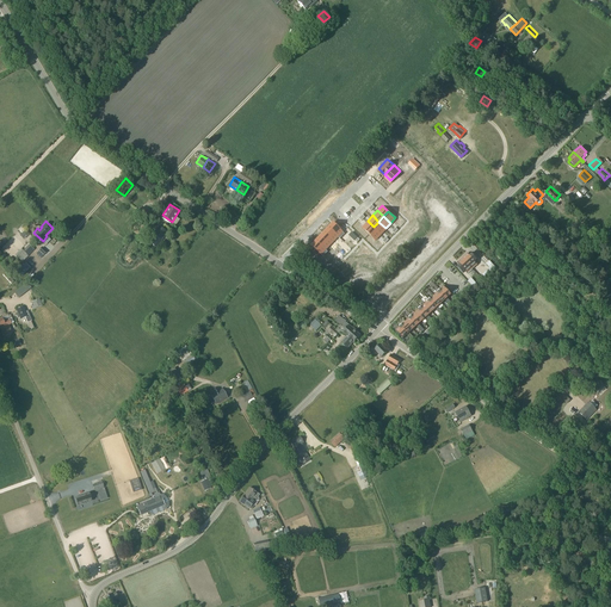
[(334,221),(329,225),(338,234),(343,229),(334,221)]
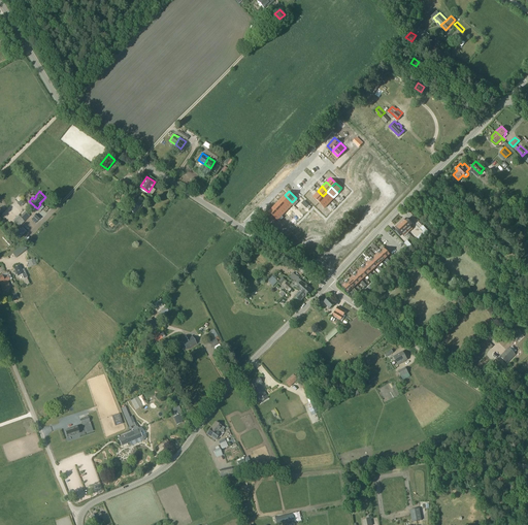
[(318,191),(314,195),(319,200),(323,196),(318,191)]
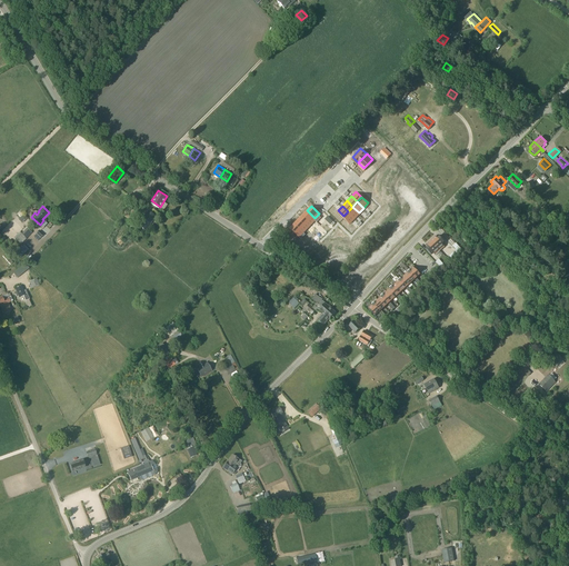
[(352,207),(348,211),(355,217),(359,212),(352,207)]
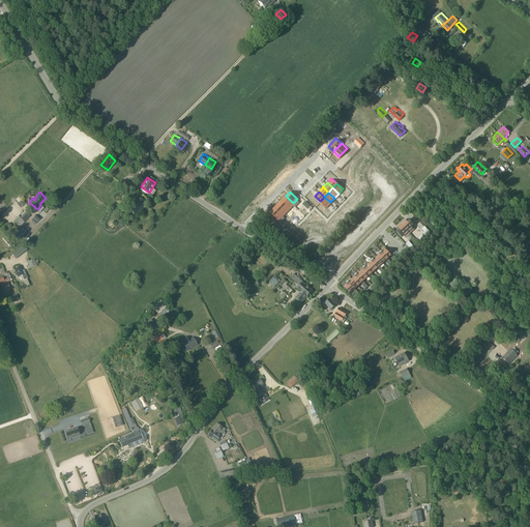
[(127,208),(136,213),(145,199),(138,194),(127,208)]
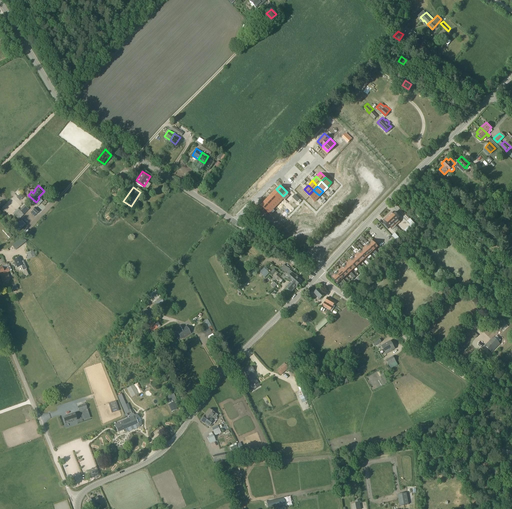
[(276,189),(272,193),(280,200),(283,196),(276,189)]
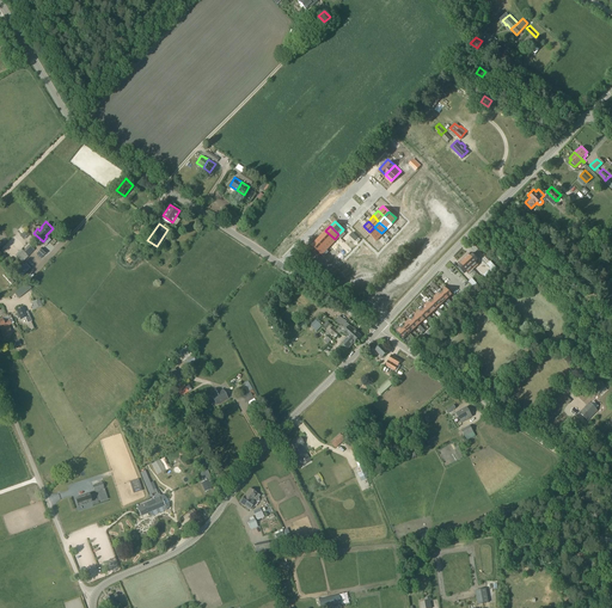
[(374,227),(369,232),(377,238),(381,233),(374,227)]
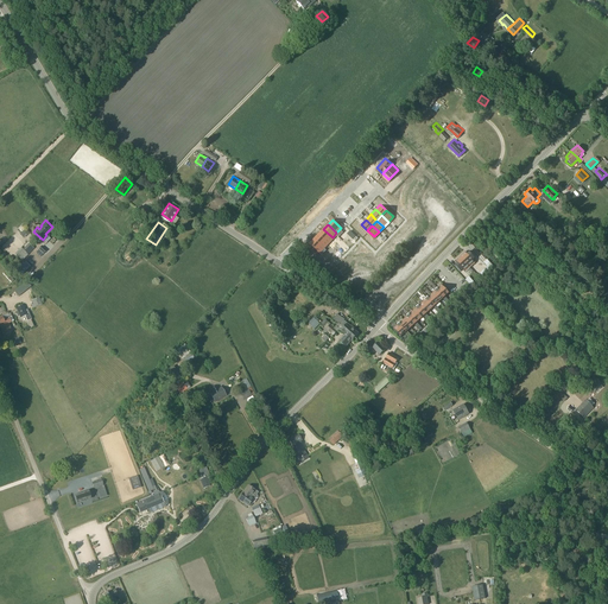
[(323,229),(320,234),(328,242),(333,237),(323,229)]
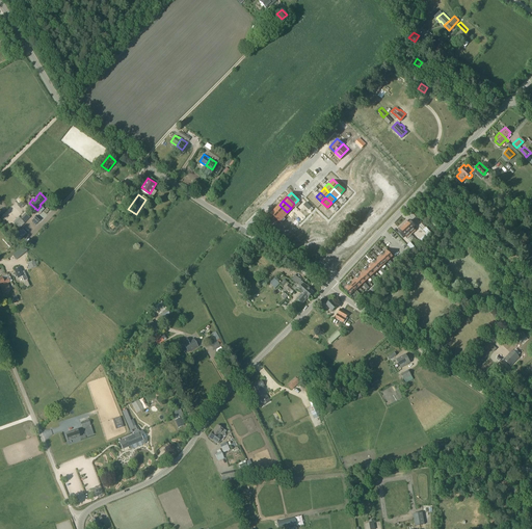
[(280,205),(275,208),(284,215),(287,212),(280,205)]
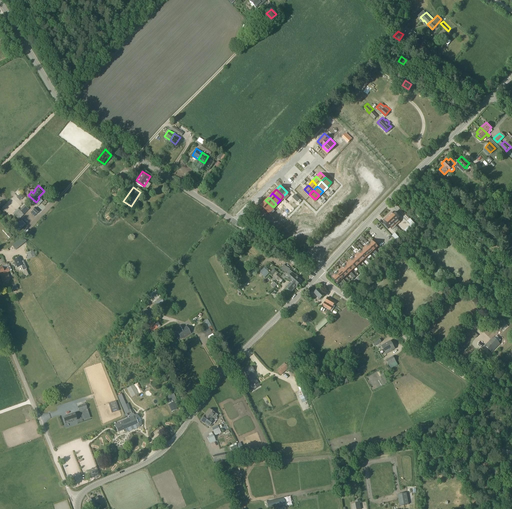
[(265,200),(262,204),(269,211),(273,207),(265,200)]
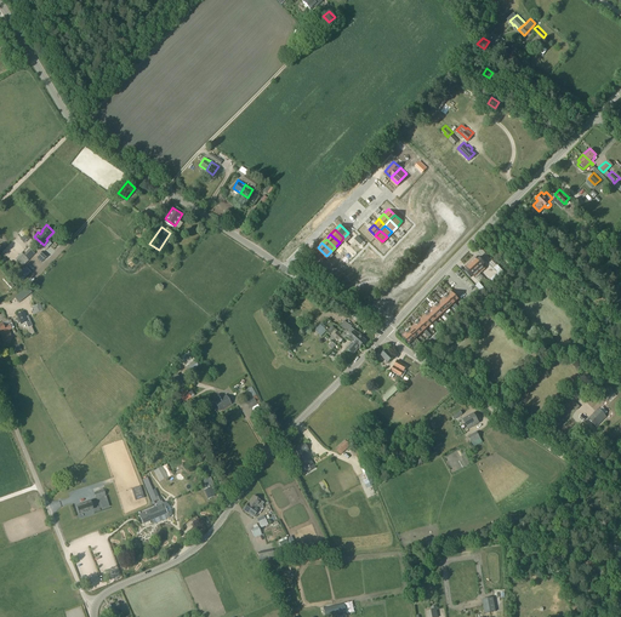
[(47,252),(43,249),(36,255),(41,258),(44,256),(44,257),(47,252)]
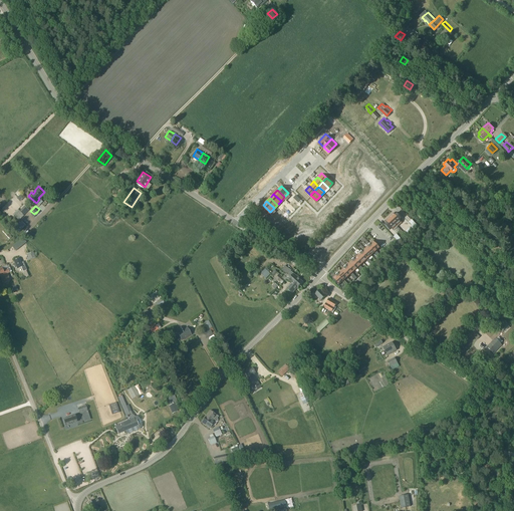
[(18,208),(13,213),(16,216),(22,211),(18,208)]
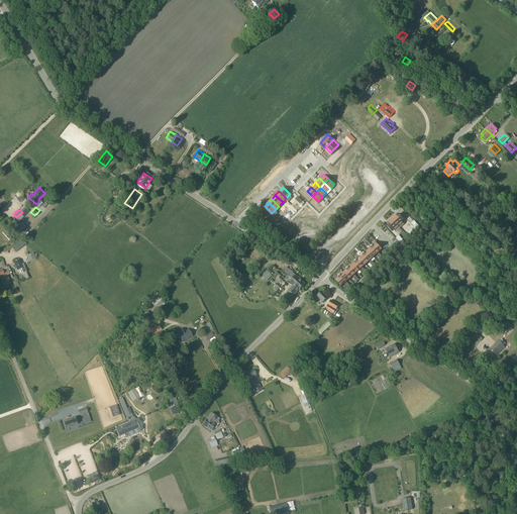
[(391,216),(400,225),(404,221),(402,219),(404,218),(399,212),(397,214),(395,212),(391,216)]
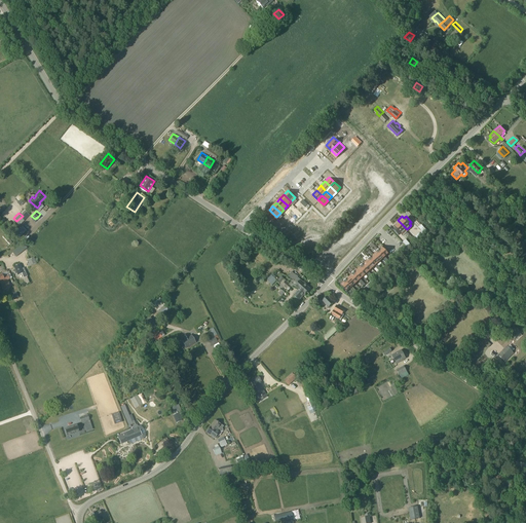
[(403,233),(406,230),(407,229),(398,220),(393,224),(396,226),(393,227),(399,233),(401,231),(403,233)]
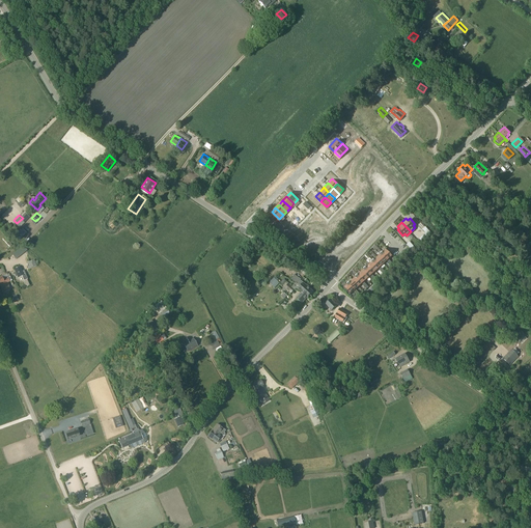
[(22,226),(19,229),(17,228),(14,231),(19,238),(26,230),(23,227),(22,226)]
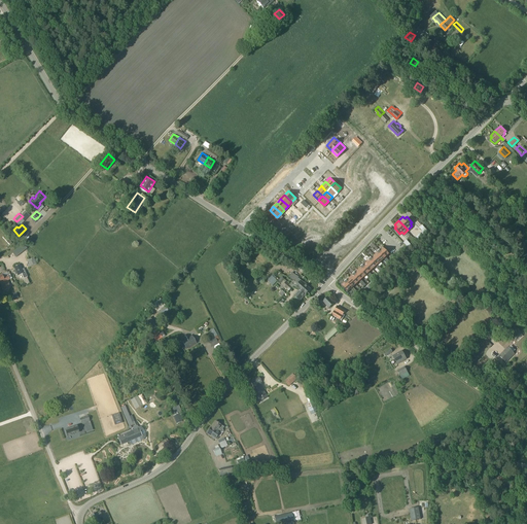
[(16,254),(27,246),(23,241),(12,249),(16,254)]
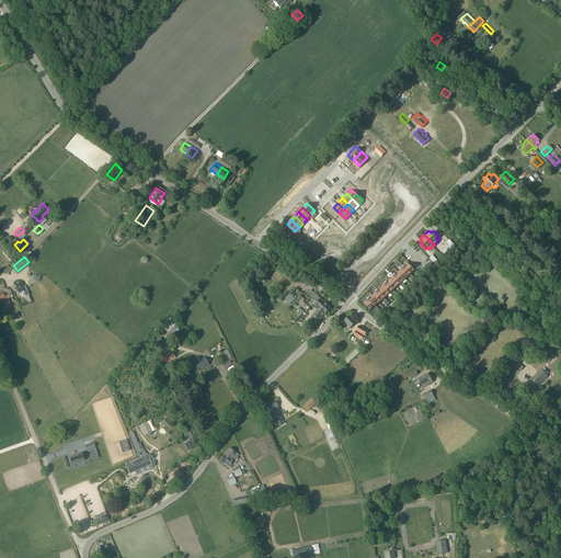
[(410,273),(411,272),(414,269),(408,261),(404,264),(403,263),(402,264),(410,273)]
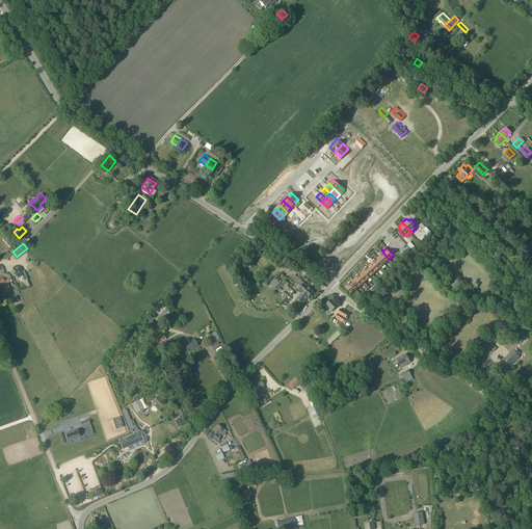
[(389,259),(381,250),(380,252),(381,253),(378,255),(384,262),(388,260),(389,259)]
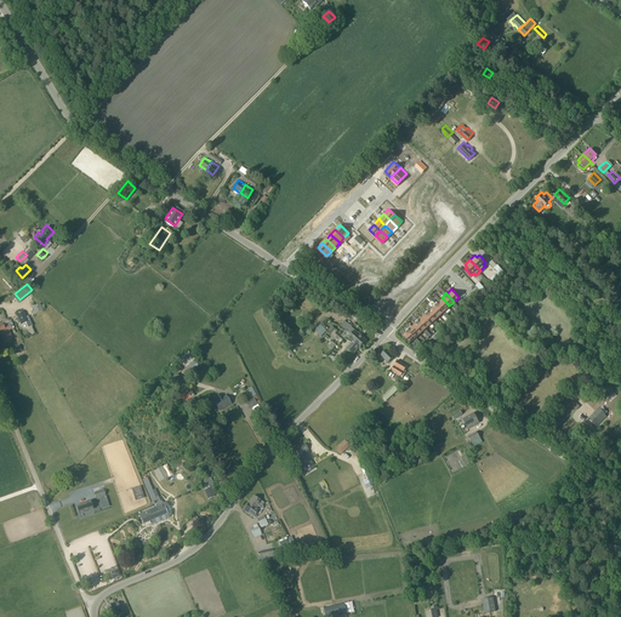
[(449,306),(442,297),(438,301),(437,300),(436,301),(444,310),(445,309),(449,306)]
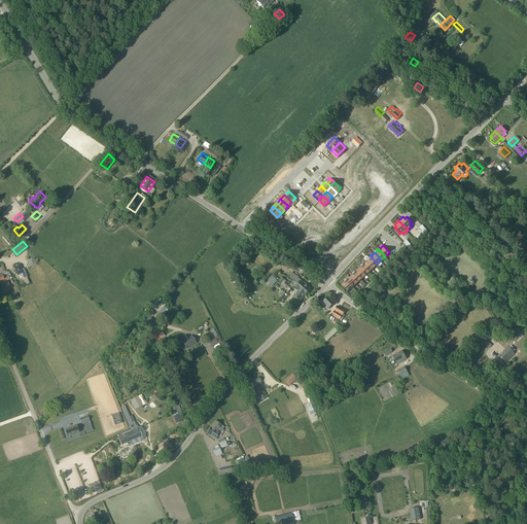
[(36,262),(34,255),(23,259),(25,266),(36,262)]
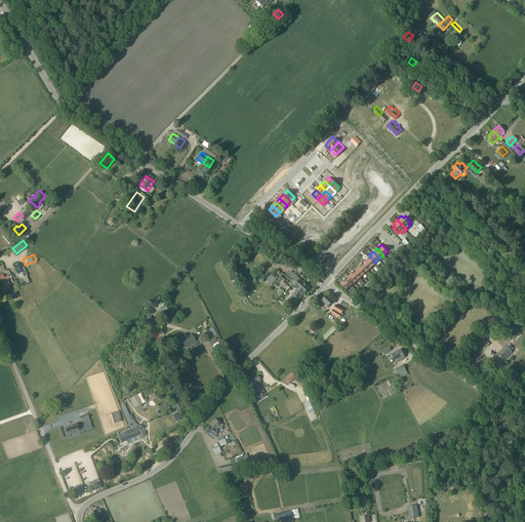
[(365,259),(371,267),(374,264),(375,263),(368,254),(367,255),(368,256),(365,259)]
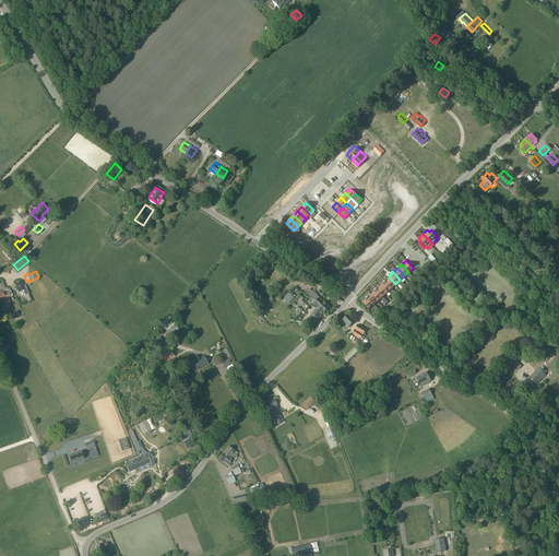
[(392,287),(395,284),(389,276),(385,279),(384,279),(383,280),(391,287),(392,287)]
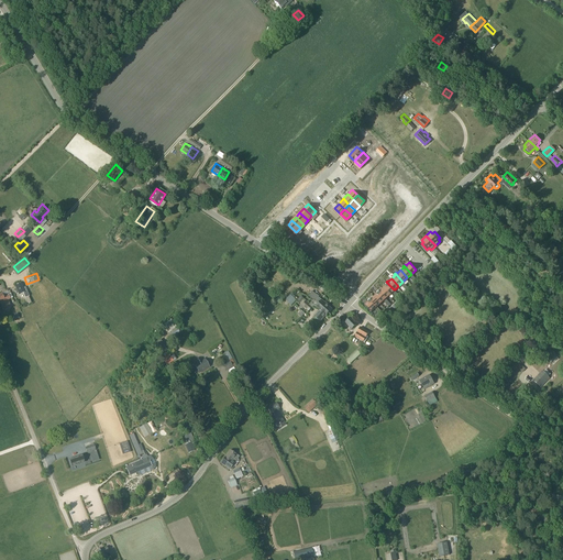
[(22,281),(15,284),(19,292),(25,289),(22,281)]
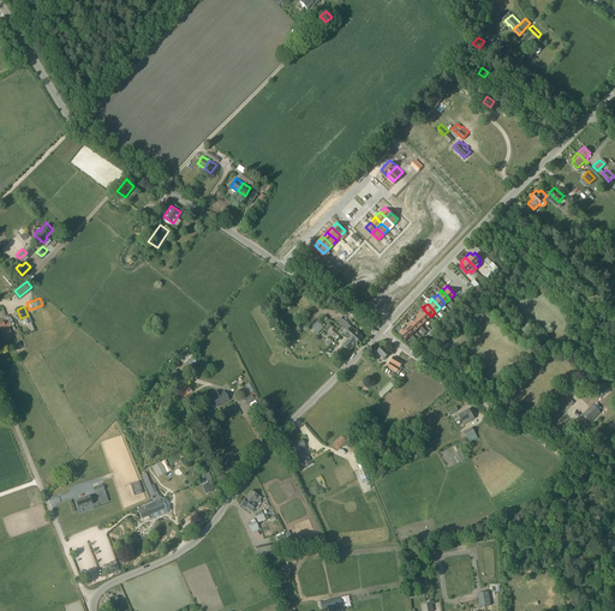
[(418,312),(425,321),(429,317),(430,316),(422,307),(421,309),(422,309),(418,312)]
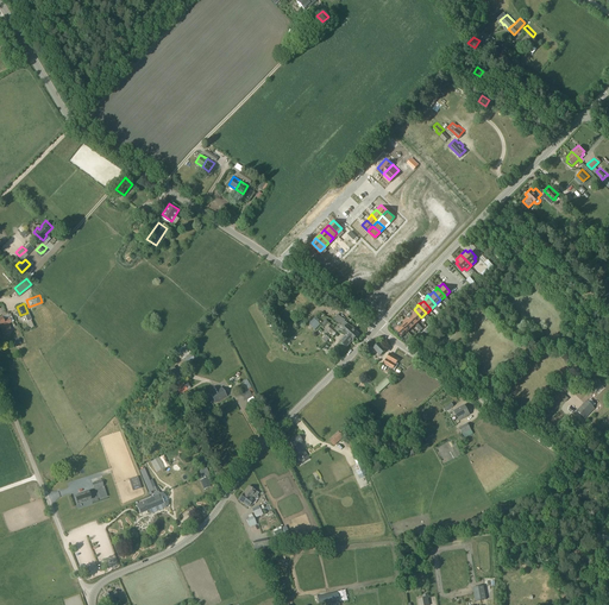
[(416,322),(418,321),(421,317),(414,309),(410,313),(409,312),(408,313),(416,322)]
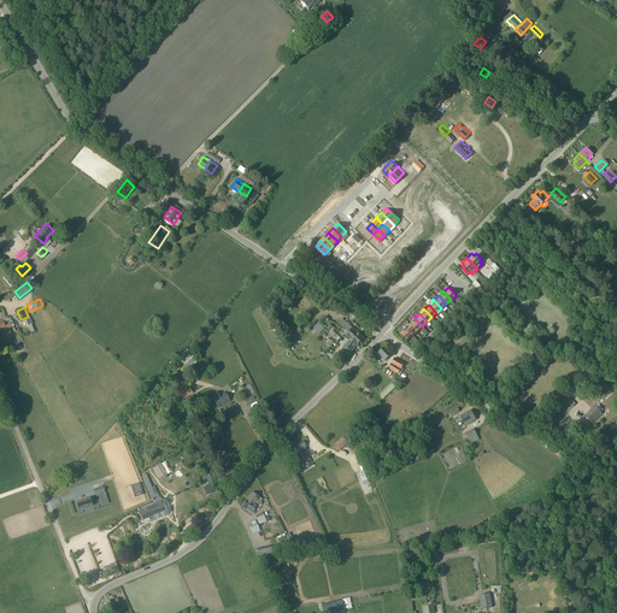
[(9,316),(3,318),(0,319),(0,328),(1,328),(5,336),(12,334),(9,325),(11,324),(9,316)]
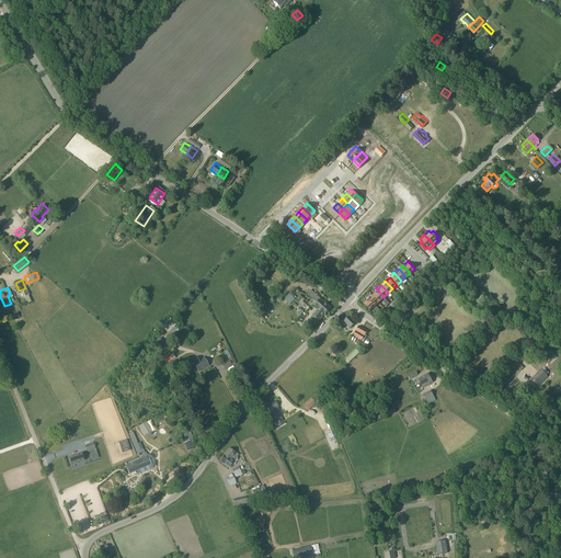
[(315,297),(318,293),(311,287),(307,293),(315,297)]
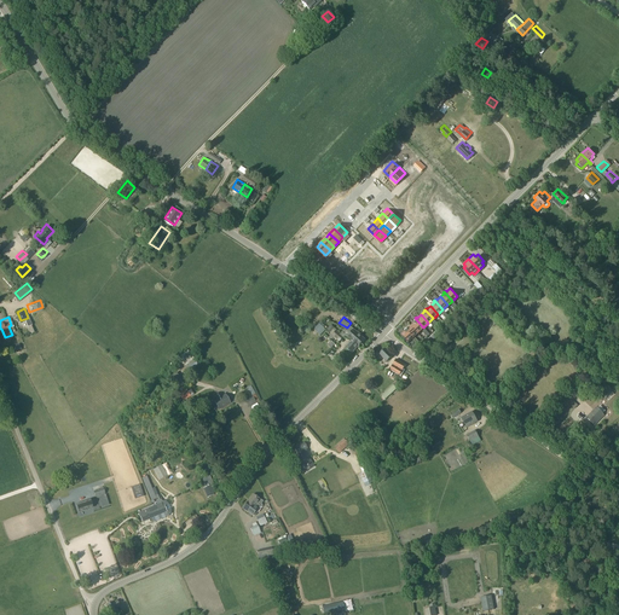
[(418,331),(422,329),(423,328),(415,318),(414,319),(415,320),(411,323),(418,331)]
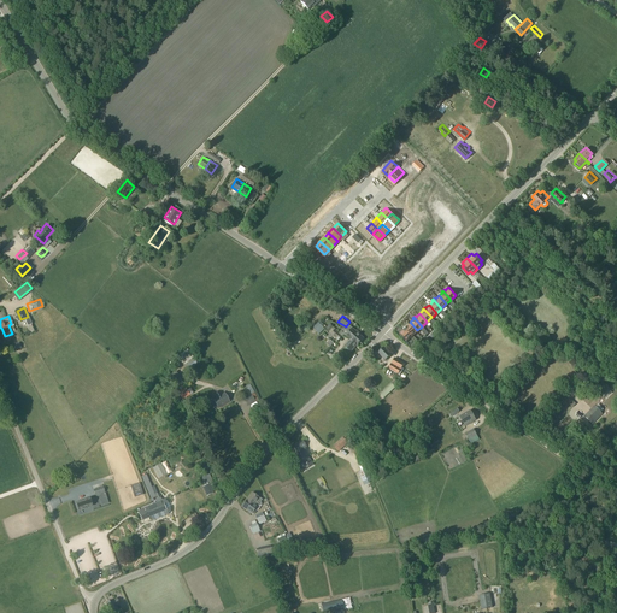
[(312,326),(319,331),(324,325),(318,320),(312,326)]
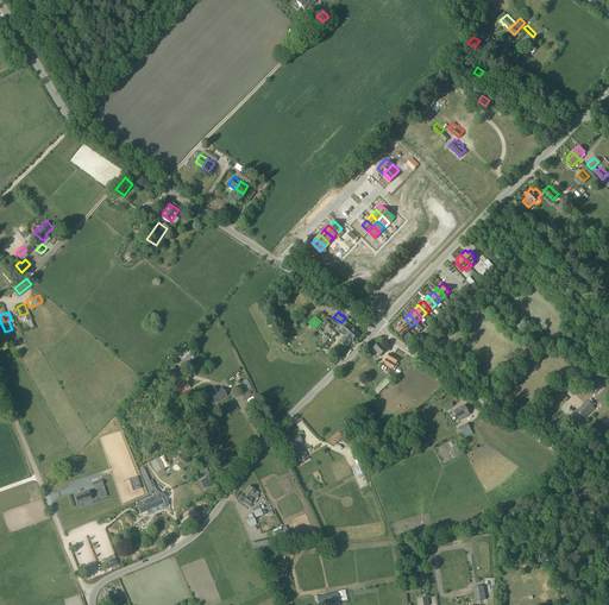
[(400,320),(399,321),(407,331),(408,329),(412,326),(405,317),(401,321),(400,320)]
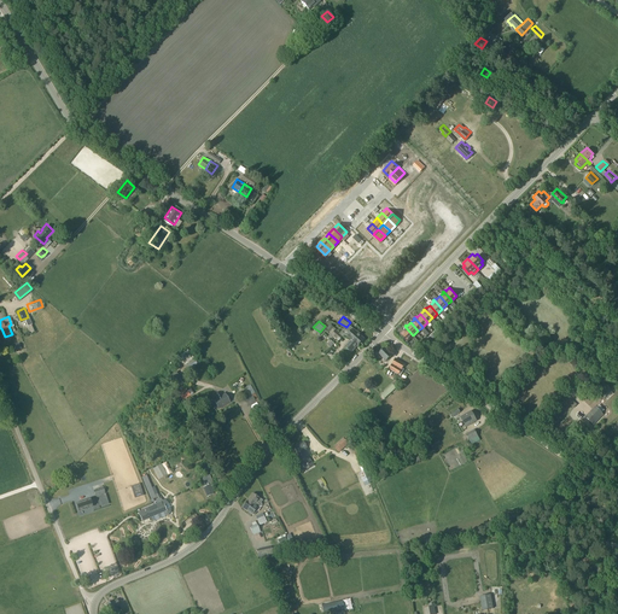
[(349,331),(361,340),(365,335),(354,326),(349,331)]
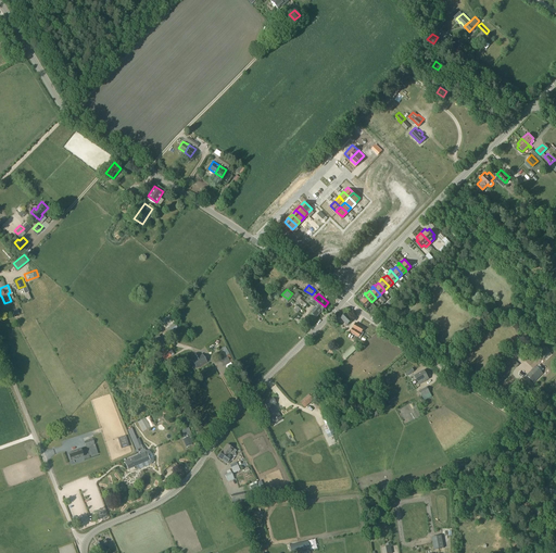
[(367,306),(370,303),(371,302),(364,293),(363,294),(364,296),(359,299),(367,306)]
